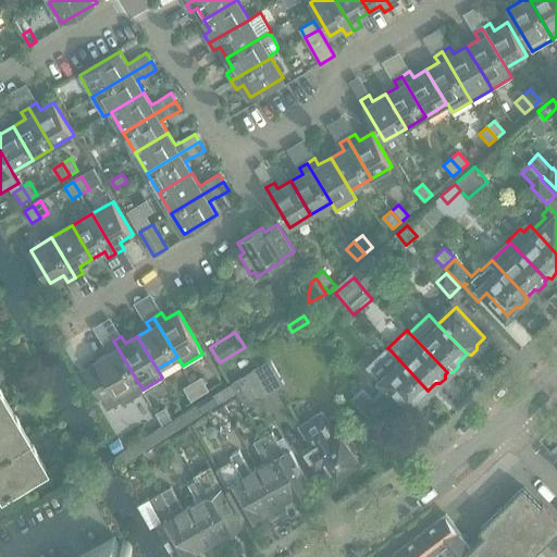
[(143,390),(137,381),(113,341),(106,346),(109,353),(96,360),(97,362),(84,370),(102,400),(115,393),(123,406),(144,393),(141,390),(143,390)]
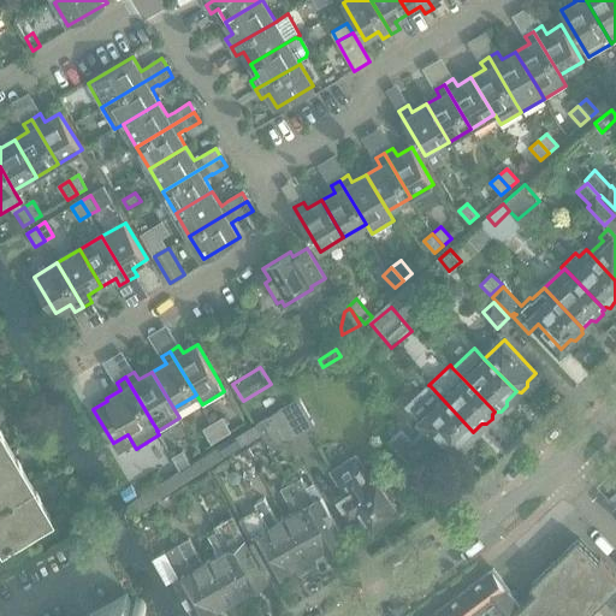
[(428,426),(419,436),(430,448),(430,446),(434,450),(443,443),(452,452),(461,444),(466,444),(472,439),(472,434),(473,432),(430,385),(408,406),(428,426)]
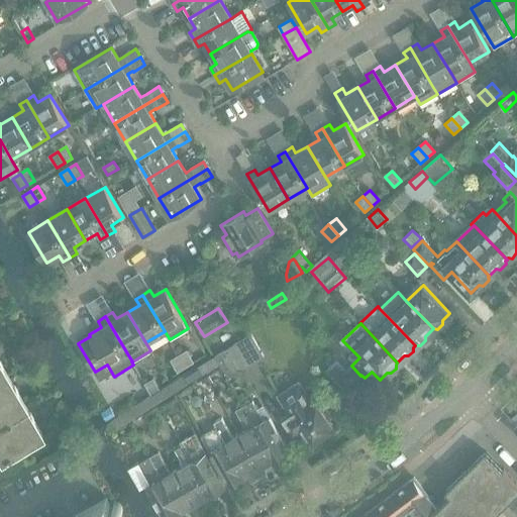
[(229,346),(242,370),(264,356),(251,333),(229,346)]
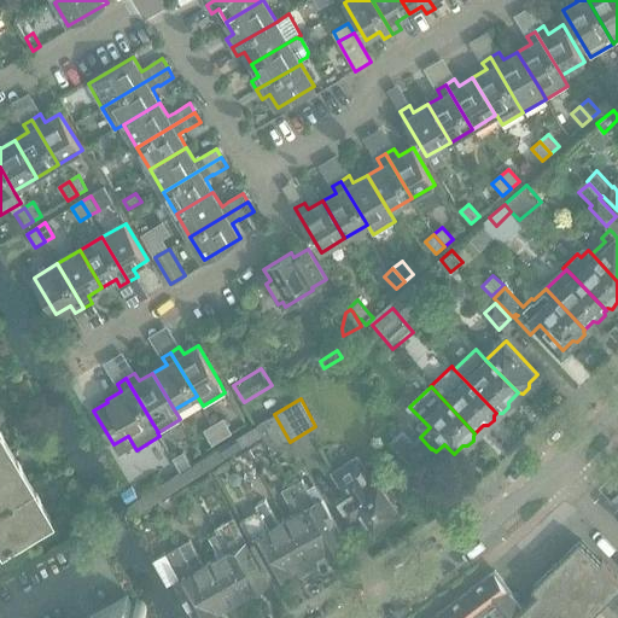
[(272,453),(290,442),(274,414),(255,426),(261,436),(262,436),(272,453)]
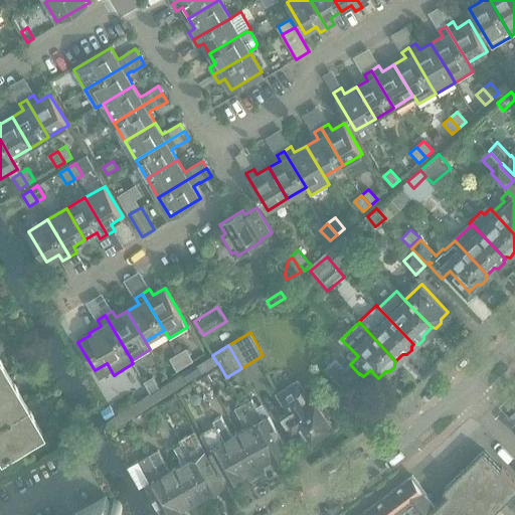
[(178,354),(185,366),(193,361),(186,349),(178,354)]
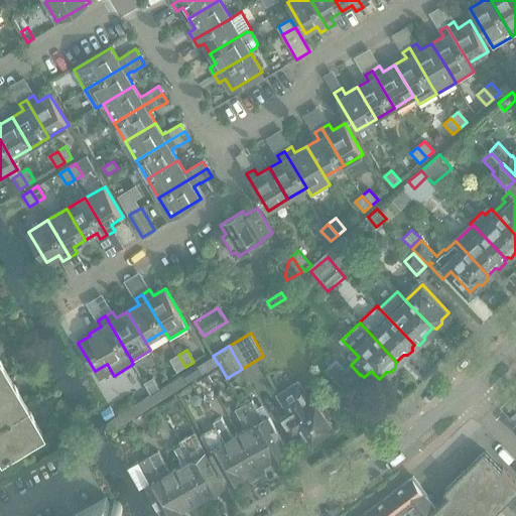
[(177,371),(185,367),(178,355),(170,360),(177,371)]
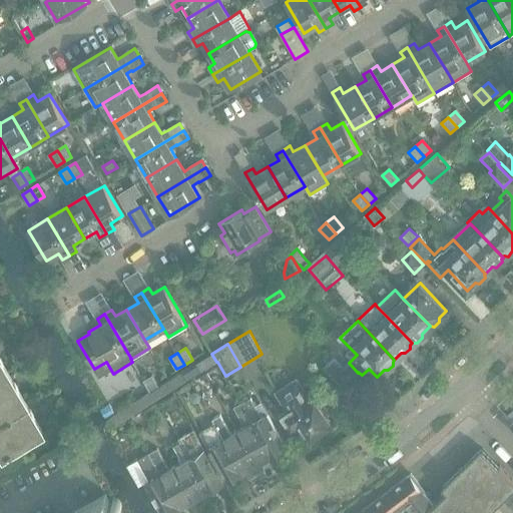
[(201,372),(216,362),(211,354),(195,363),(201,372)]
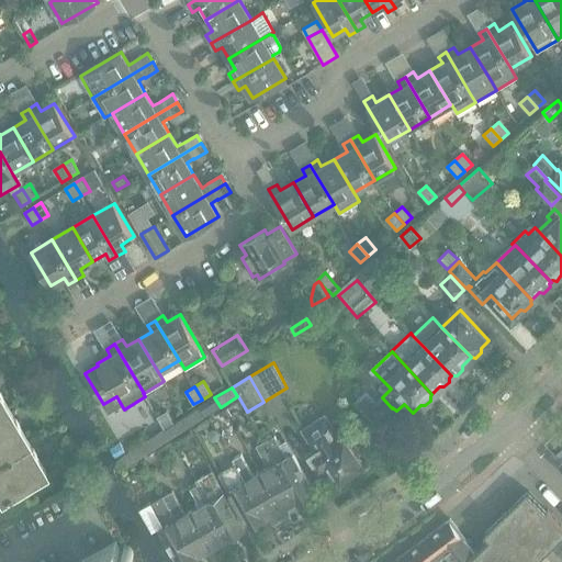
[(375,423),(386,413),(366,391),(355,401),(375,423)]
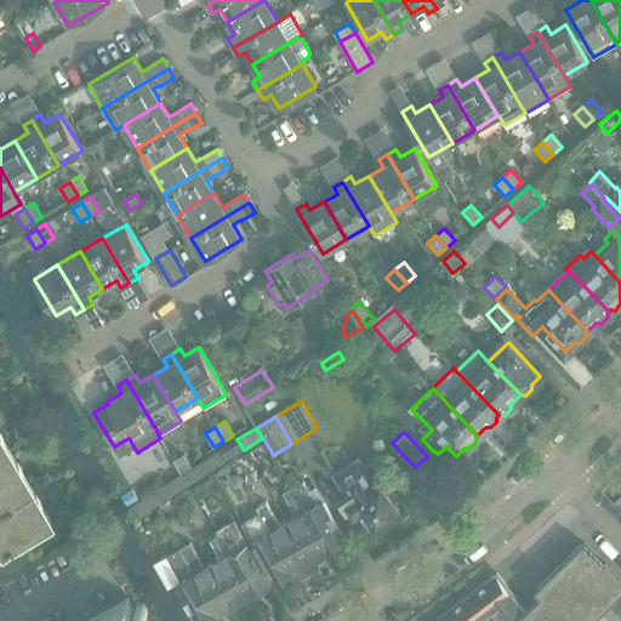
[(224,461),(244,450),(237,439),(218,451),(224,461)]
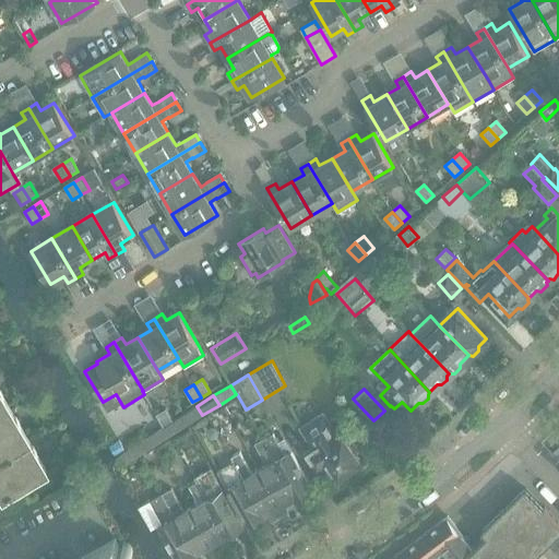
[(0,492),(39,470),(4,409),(0,402),(0,492)]
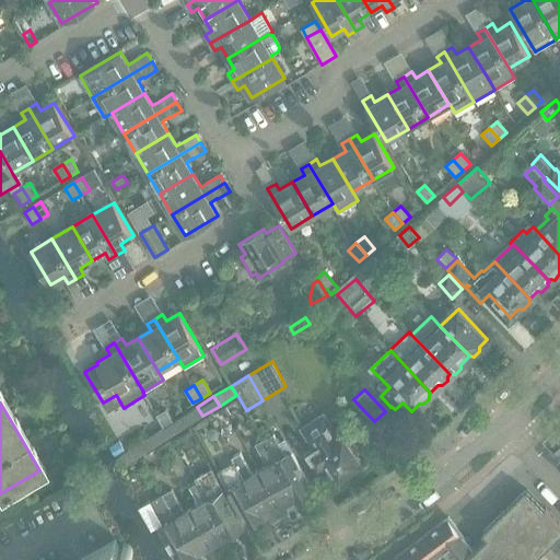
[(186,427),(202,416),(197,407),(181,418),(186,427)]
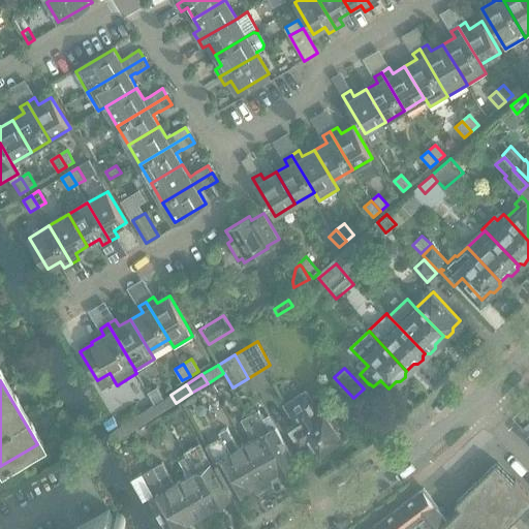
[(156,403),(163,399),(157,389),(149,394),(155,403),(155,404),(156,403)]
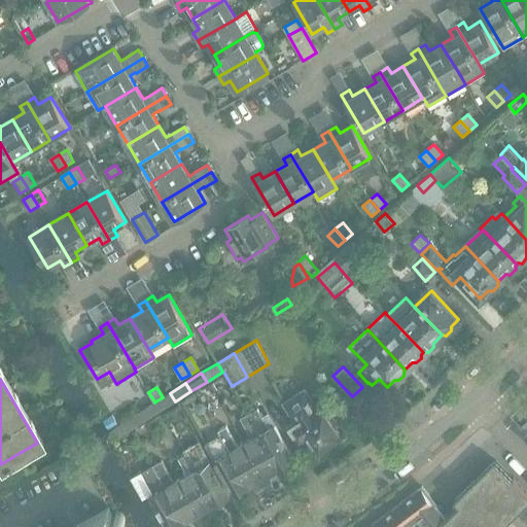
[(329,411),(328,409),(326,408),(325,407),(323,407),(321,407),(319,408),(318,406),(314,408),(303,390),(284,403),(295,420),(286,426),(299,444),(306,437),(315,451),(325,444),(329,445),(335,441),(335,437),(339,435),(326,417),(327,416),(328,415),(329,413),(329,411)]
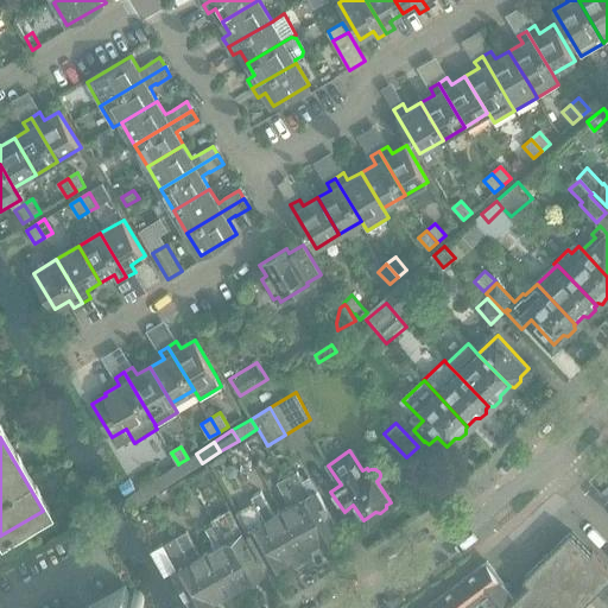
[(185,474),(202,463),(196,454),(188,458),(179,463),(185,474)]
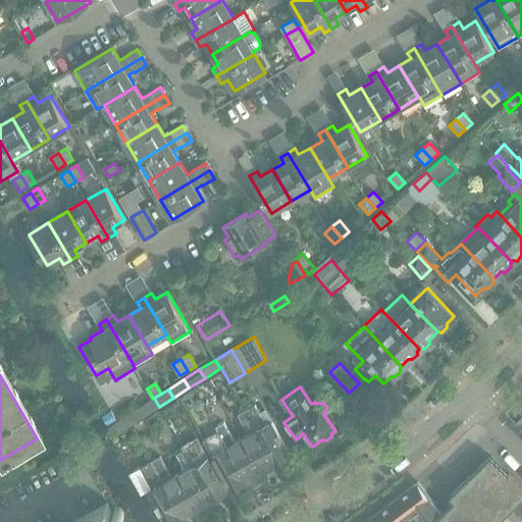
[(145,416),(159,407),(154,398),(153,399),(153,398),(140,407),(145,416)]
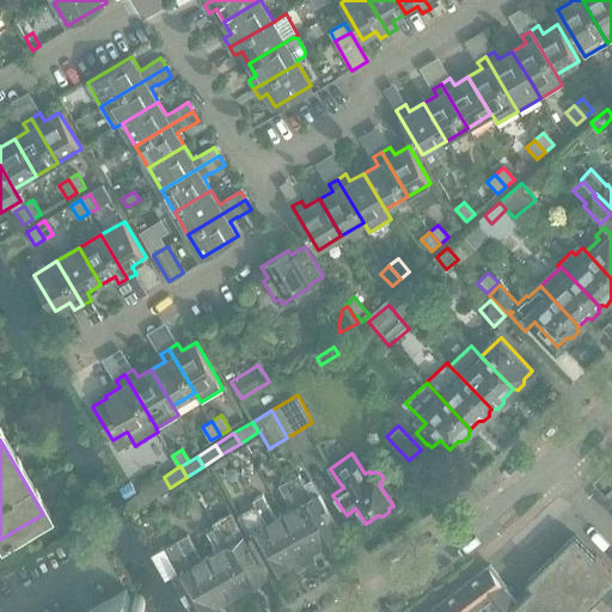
[(291,485),(323,544),(341,534),(318,495),(319,494),(311,478),(304,483),(299,475),(287,481),(291,485)]
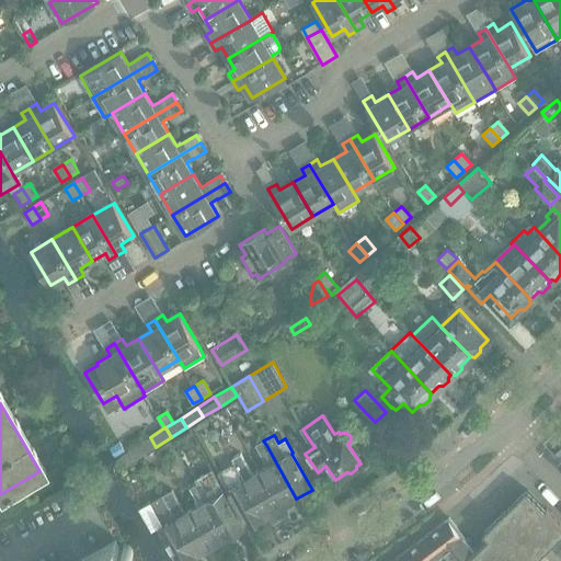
[(139,457),(156,447),(150,437),(134,447),(139,457)]
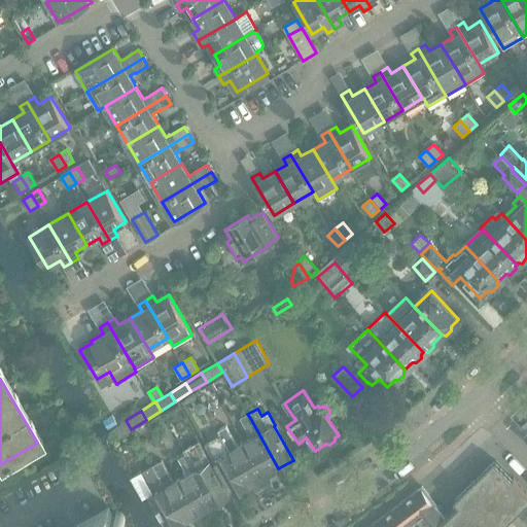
[(261,477),(278,468),(250,418),(247,414),(240,418),(242,422),(251,438),(243,443),(261,477)]
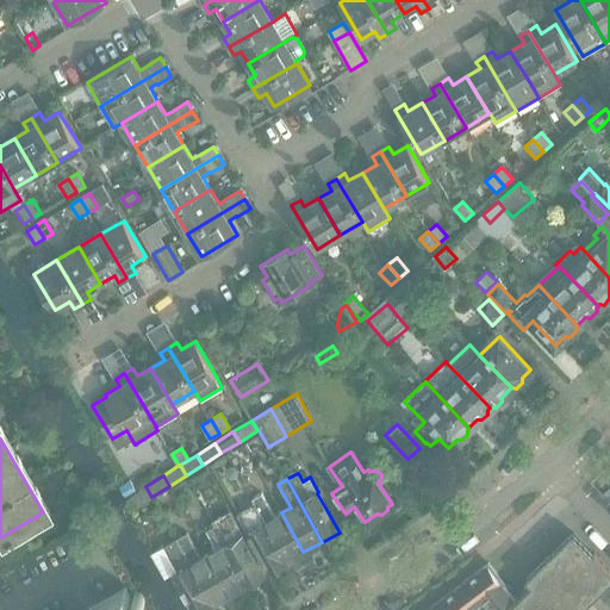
[(131,480),(119,487),(126,498),(137,491),(131,480)]
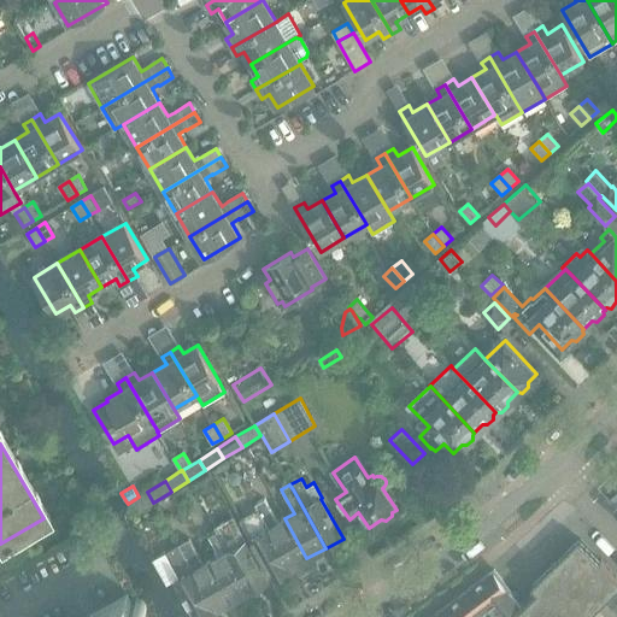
[(134,515),(153,503),(147,492),(128,504),(134,515)]
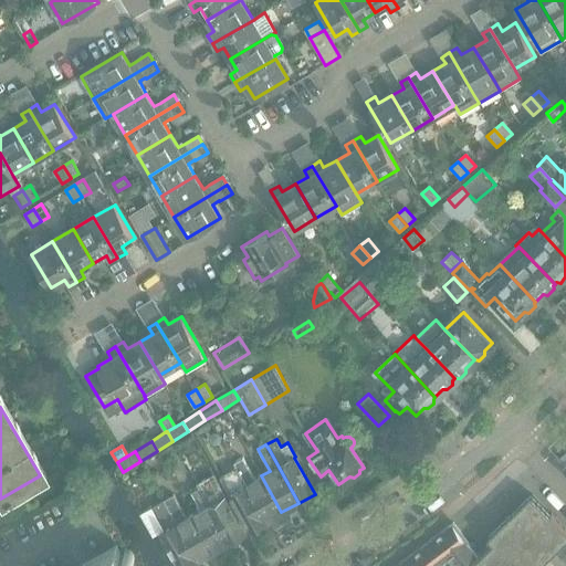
[(281,512),(261,475),(254,480),(243,458),(234,463),(237,467),(236,468),(265,521),(281,512)]
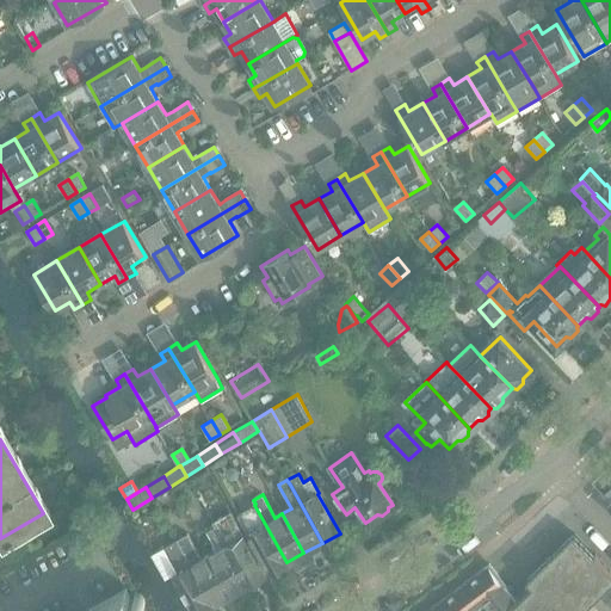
[(269,572),(287,562),(254,505),(238,514),(269,572)]
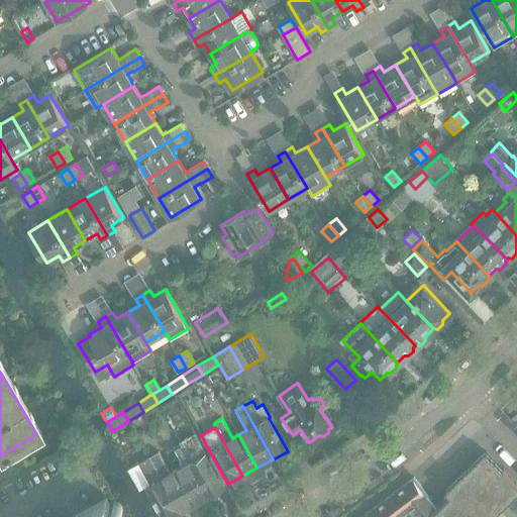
[(182,445),(209,494),(224,486),(195,432),(179,441),(182,445)]
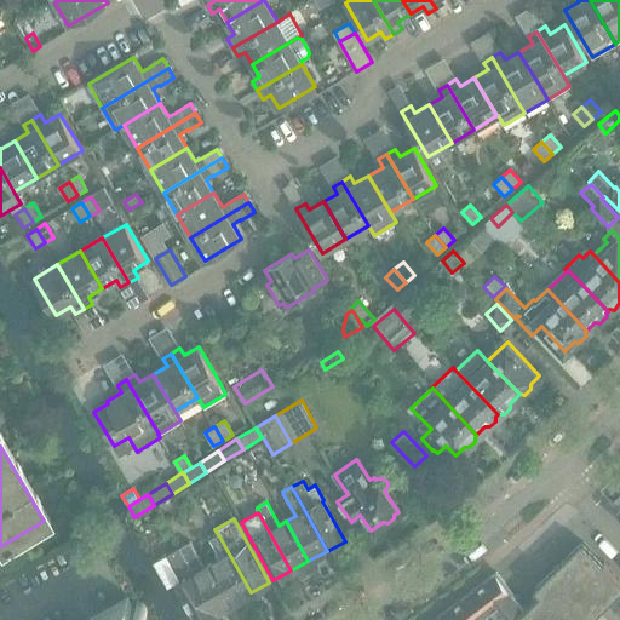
[(233,602),(251,592),(218,534),(208,540),(218,557),(211,562),(233,602)]
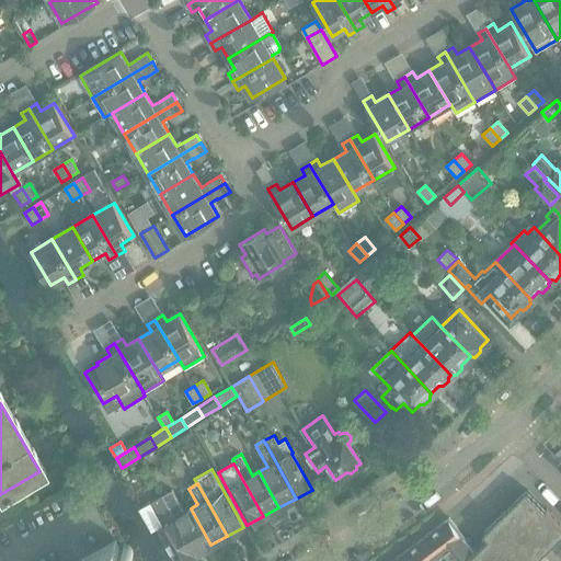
[(191,508),(184,512),(172,490),(162,495),(194,554),(210,545),(191,508)]
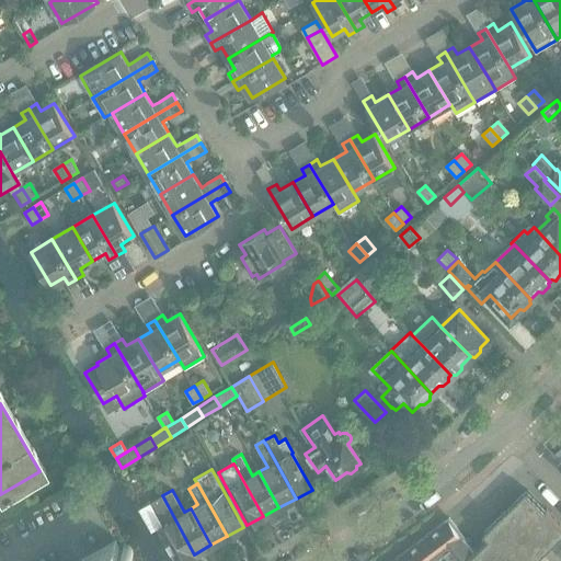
[(488,538),(464,560),(535,560),(560,536),(560,525),(527,490),(482,531),(487,536),(488,538)]
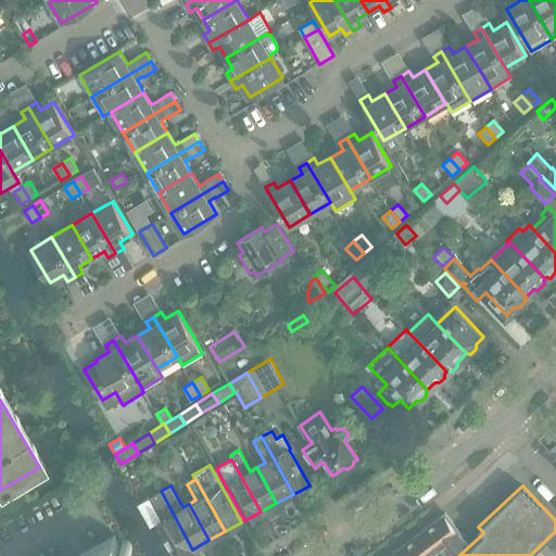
[(175,555),(179,555),(192,550),(161,491),(138,503),(150,525),(156,521),(175,555)]
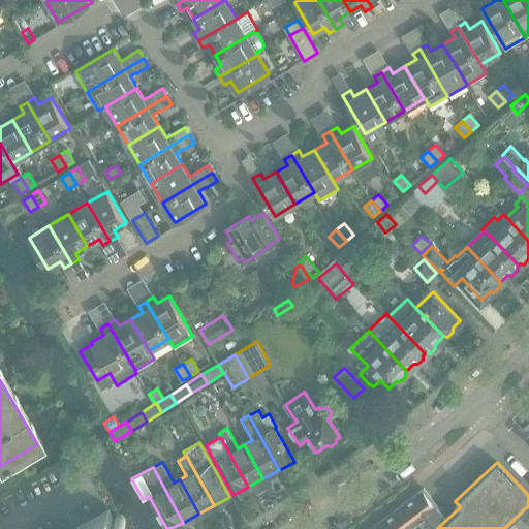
[(433,528),(445,518),(424,490),(371,528),(433,528)]
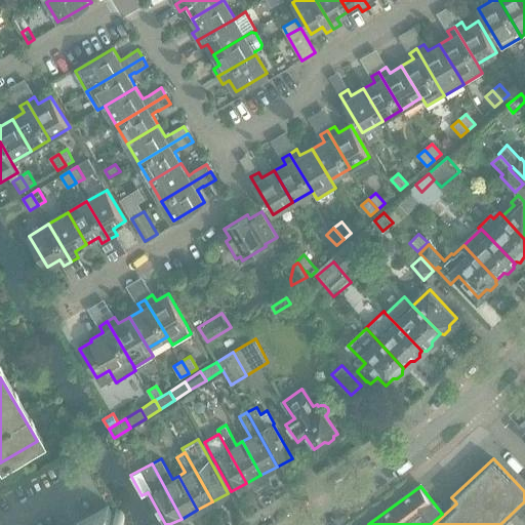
[(124,524),(125,522),(125,519),(124,516),(123,514),(121,512),(119,510),(116,509),(112,512),(104,503),(70,524),(124,524)]
